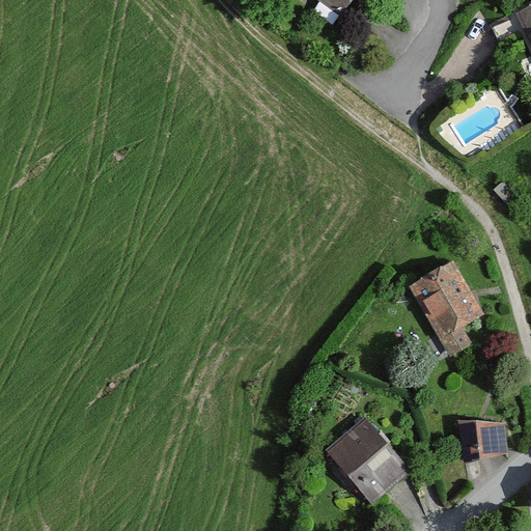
[(350,0),(313,0),(337,18),(350,0)]
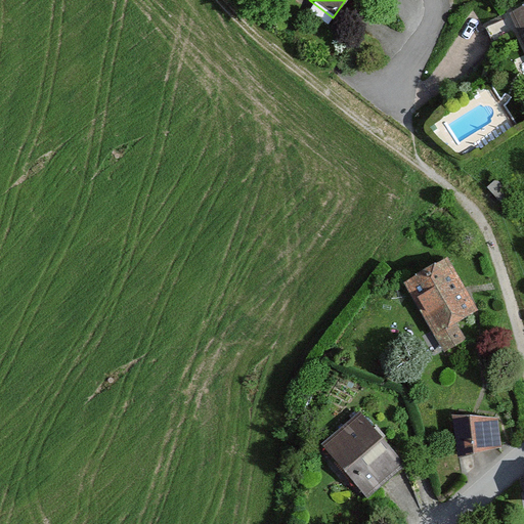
[(523,7),(510,14),(523,44),(523,7)]
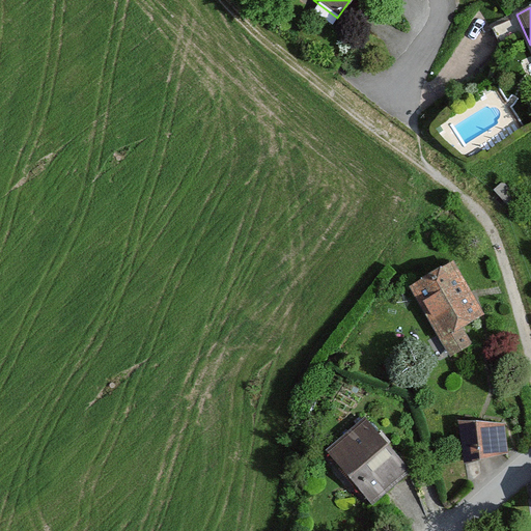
[(453,261),(408,286),(448,359),(473,344),(464,328),(484,315),(453,261)]
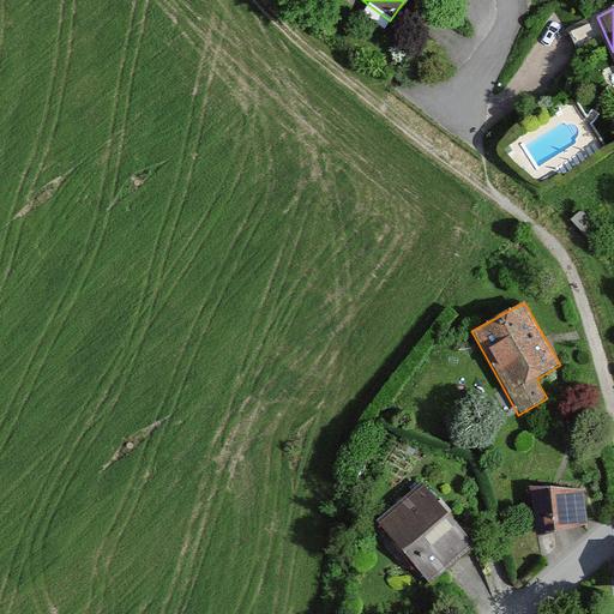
[(417,485),(374,523),(429,584),(473,546),(417,485)]
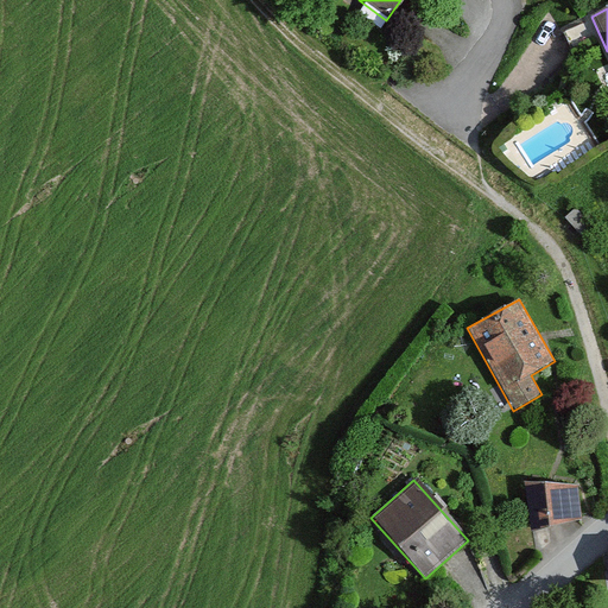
[(580,485),(523,483),(531,531),(584,521),(580,485)]
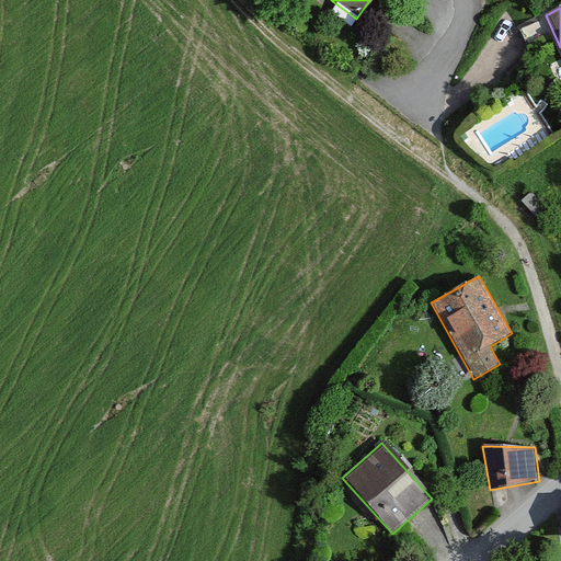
All buildings are outlined.
